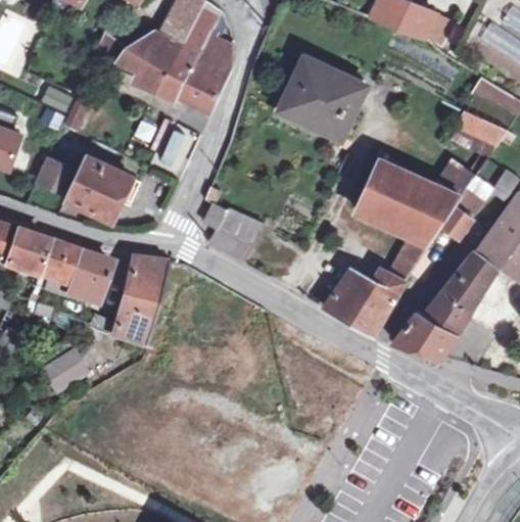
[(175,0),(159,30),(163,31),(186,42),(207,0),(175,0)]
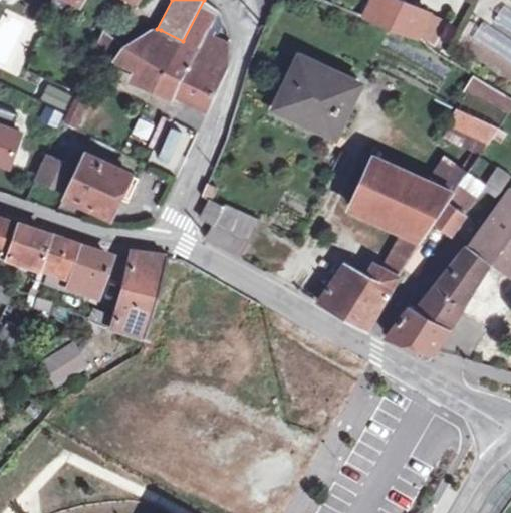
[(429,13),(404,0),(372,0),(365,16),(418,36),(429,13)]
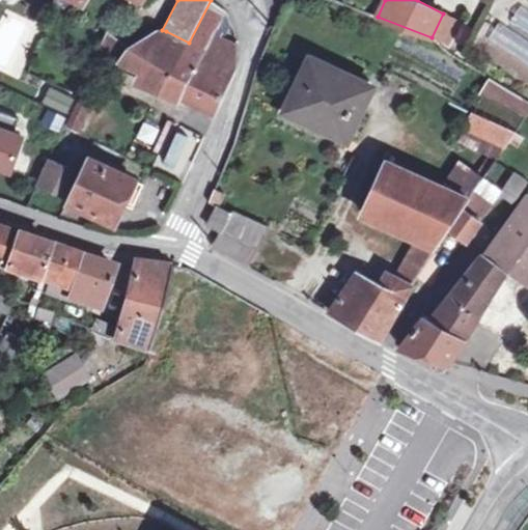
[(482,43),(527,65),(527,0),(518,0),(505,25),(494,19),(482,43)]
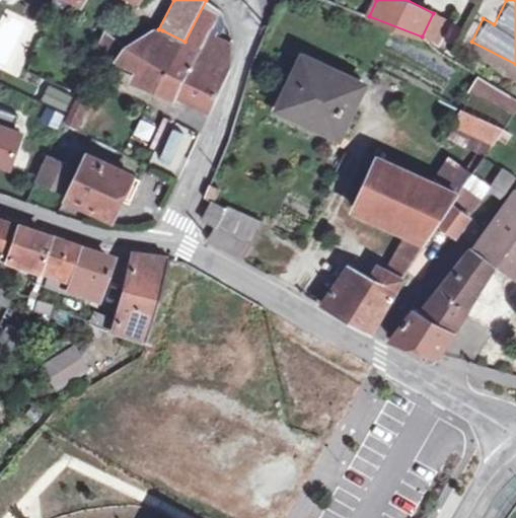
[(142,65),(162,30),(158,29),(154,27),(126,45),(119,58),(142,65)]
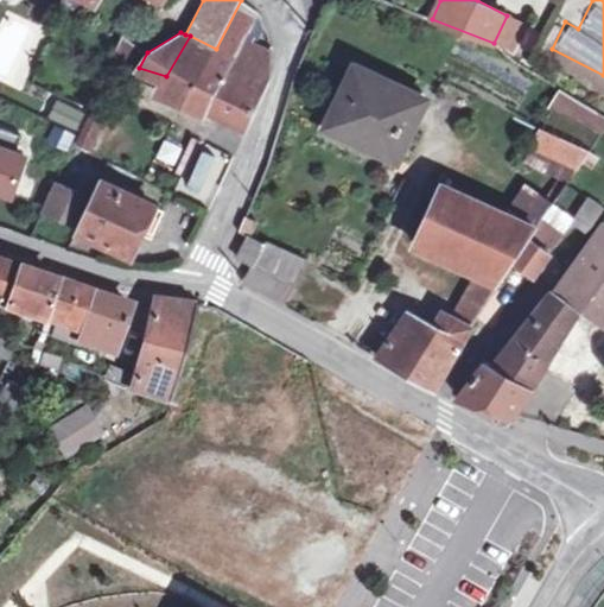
[(236,58),(262,71),(272,46),(247,35),(236,58)]
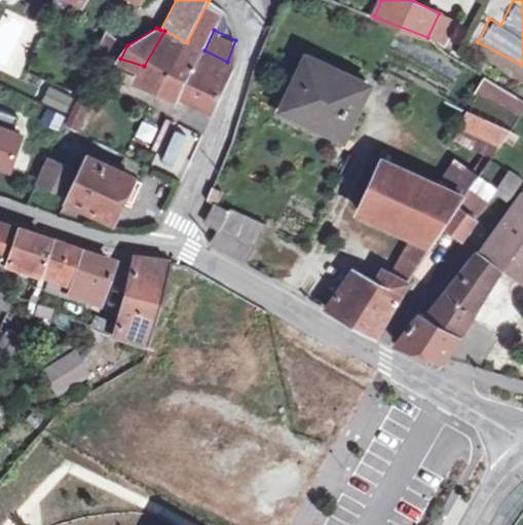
[(99,51),(120,59),(127,45),(108,31),(99,51)]
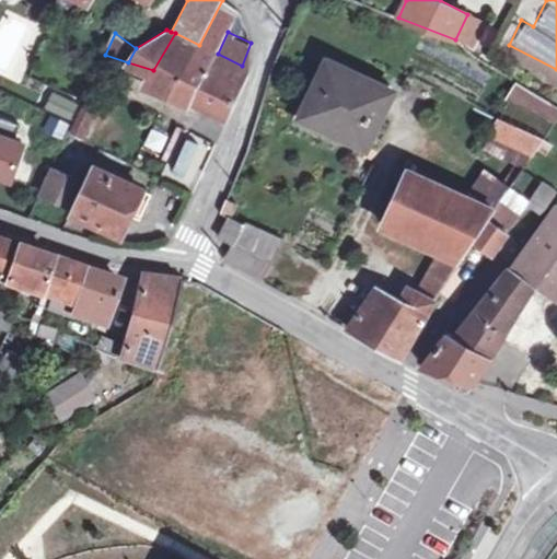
[(199,45),(175,33),(153,70),(147,81),(172,93),(199,45)]
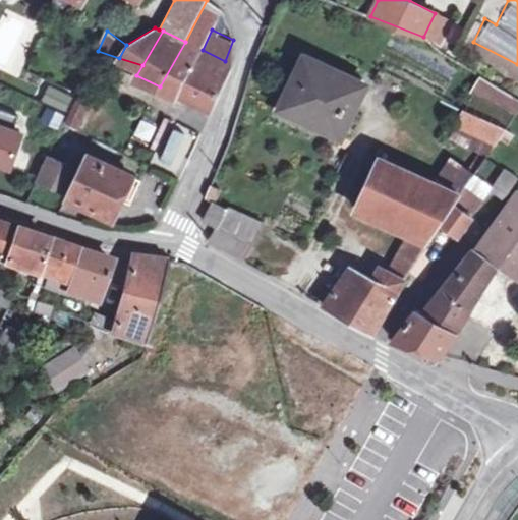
[(185,42),(160,87),(180,97),(203,50),(185,42)]
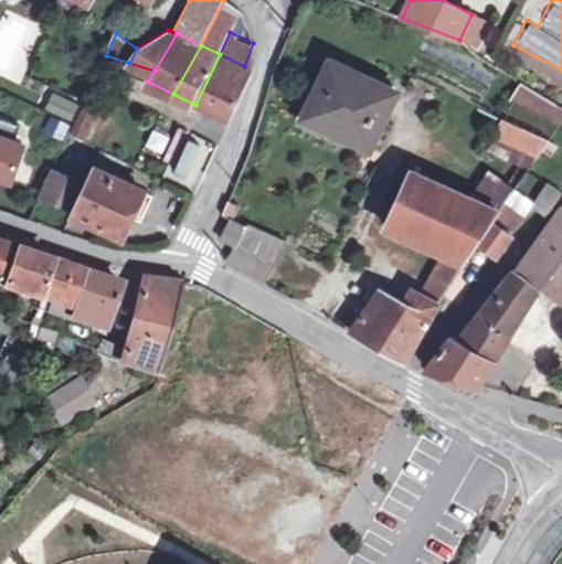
[(220,54),(195,105),(229,121),(252,70),(244,66),(220,54)]
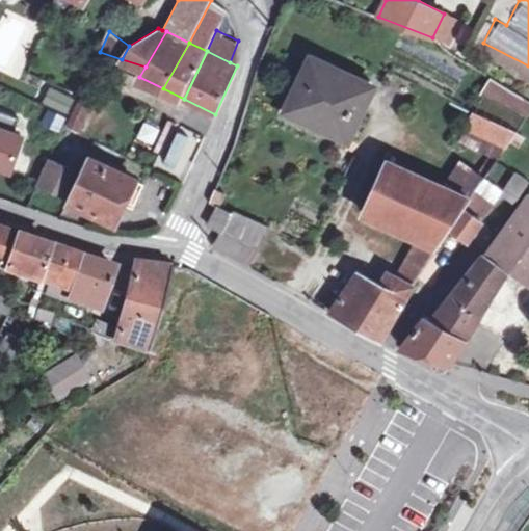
[(313,57),(287,112),(349,141),(375,87),(313,57)]
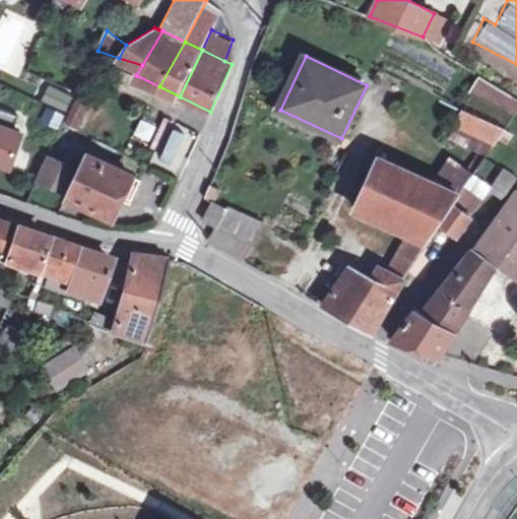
[(472,84),(516,109),(516,99),(478,73),(472,84)]
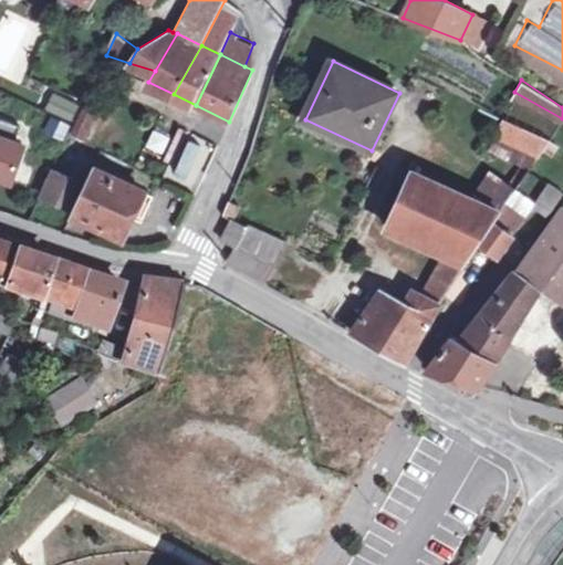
[(69,116),(74,102),(48,93),(43,107),(69,116)]
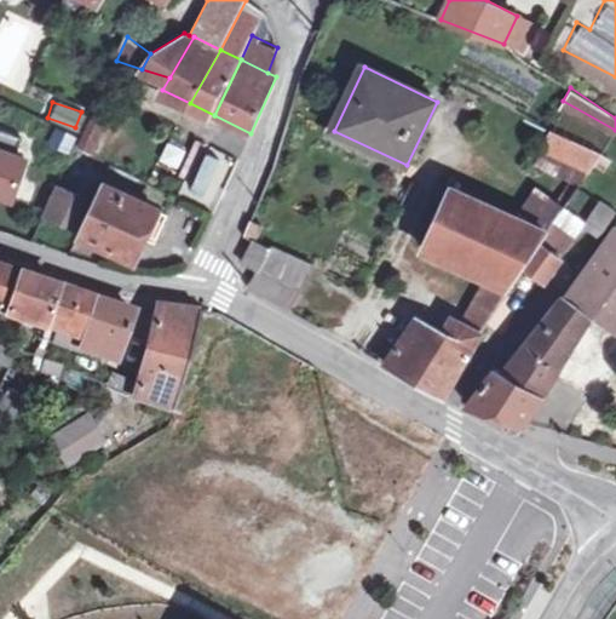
[(59,188),(70,191),(108,110),(97,105),(59,188)]
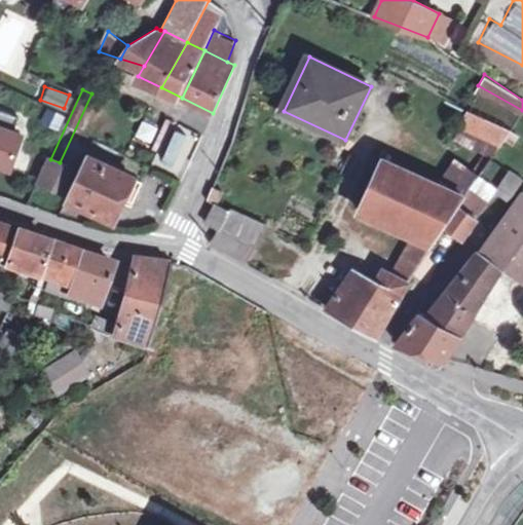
[(19,114),(0,108),(0,162),(12,167),(23,133),(13,129),(19,114)]
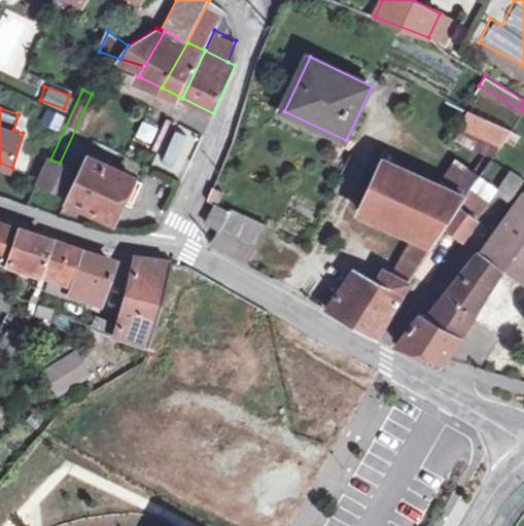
[(512,132),(470,112),(463,128),(501,147),(512,132)]
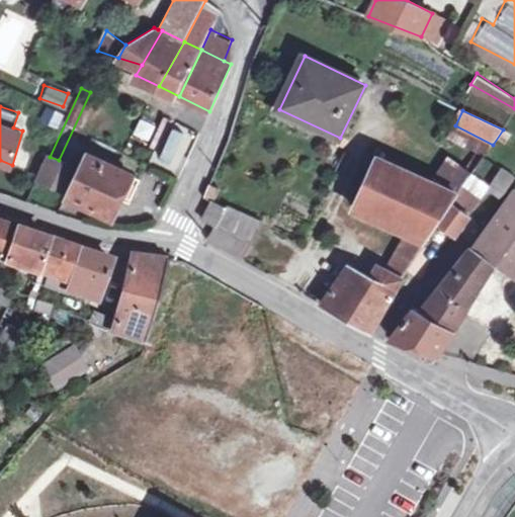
[(149,159),(175,171),(193,133),(167,120),(149,159)]
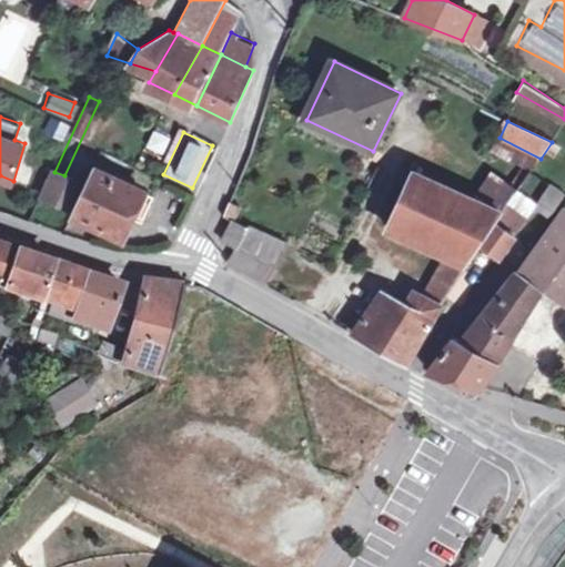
[(94,168),(86,185),(73,212),(71,216),(121,240),(132,221),(142,225),(155,198),(94,168)]
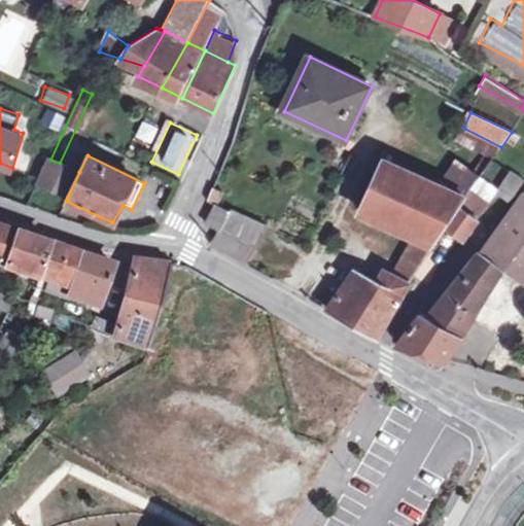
[(68,197),(79,172),(60,163),(50,160),(39,184),(68,197)]
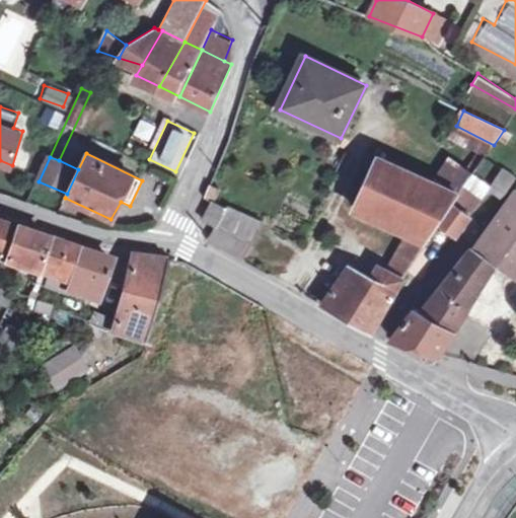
[(407,275),(439,227),(454,205),(461,195),(380,157),(357,209),(411,235),(388,272),(380,267),(372,280),(351,268),(325,306),(373,334),(407,275)]
